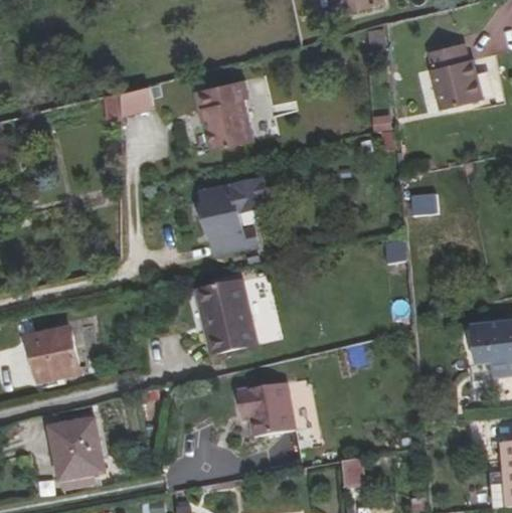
[(334,0),(337,14),(372,5),(371,0),(334,0)]
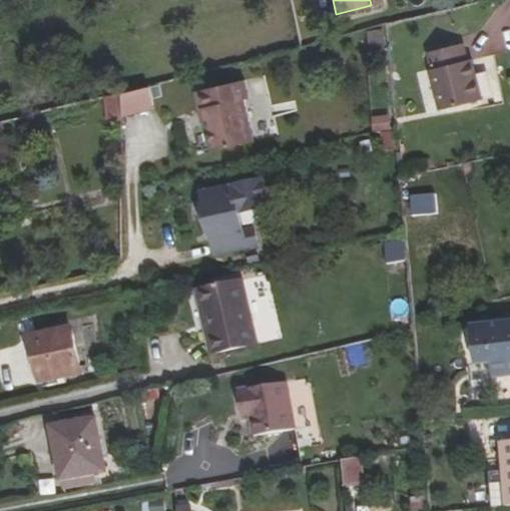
[(461,42),(425,51),(429,68),(427,69),(437,109),(480,98),(473,71),(468,72),(465,59),(461,42)]
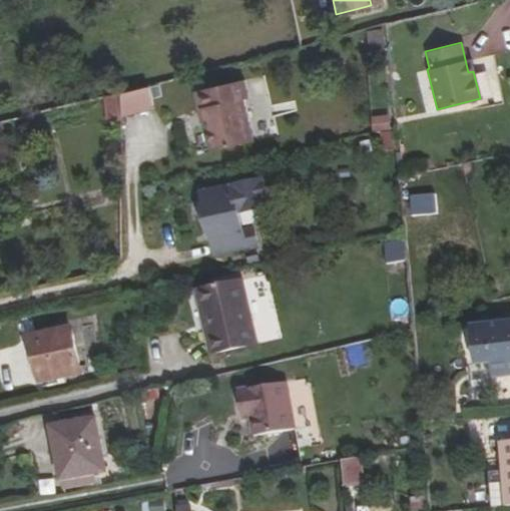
[(470,58),(465,59),(468,72),(473,71),(470,58)]
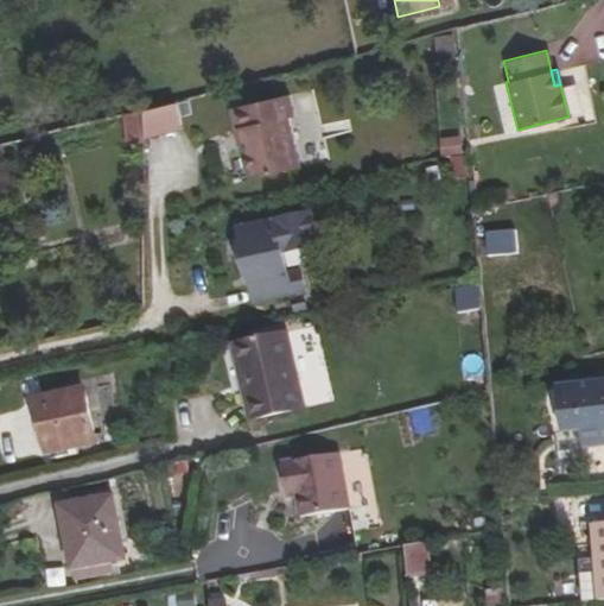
[(286,96),(228,109),(233,131),(237,130),(241,146),(248,180),(297,168),(286,119),(291,118),(286,96)]
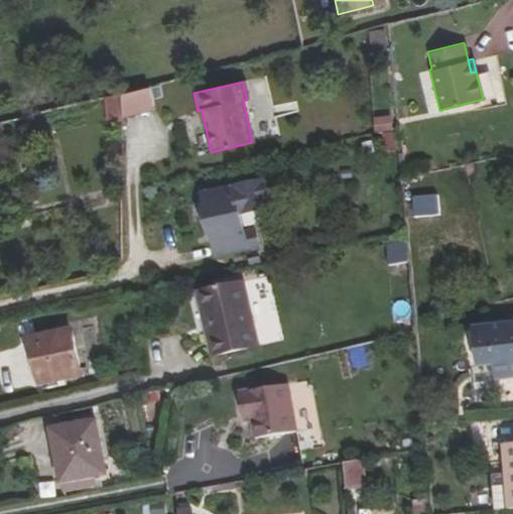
[(147,87),(121,93),(121,116),(153,108),(147,87)]
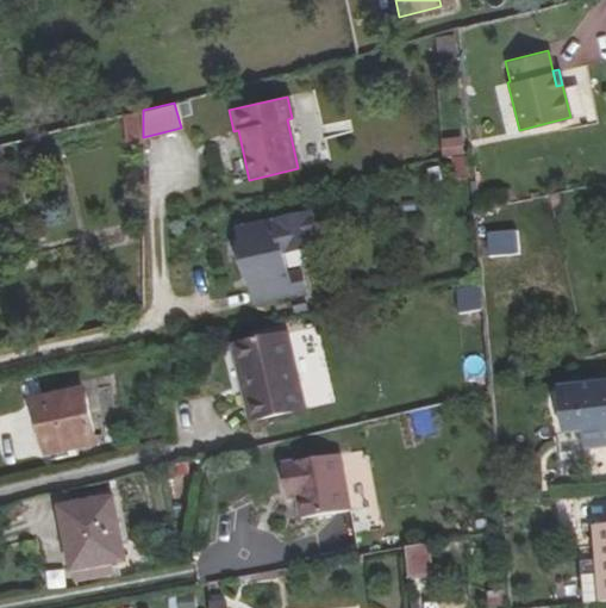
[(123,138),(142,138),(141,111),(122,111),(123,138)]
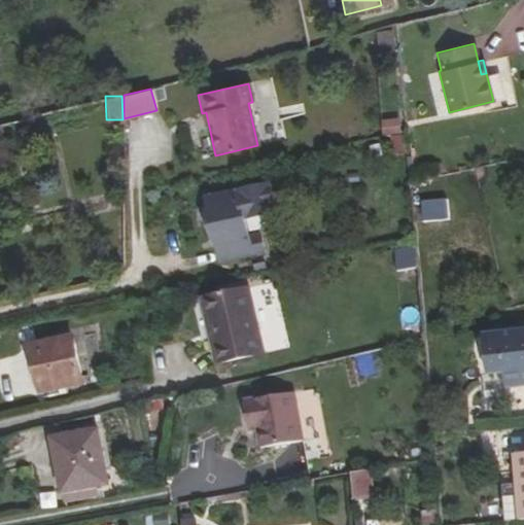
[(380,117),(381,135),(399,133),(398,115),(380,117)]
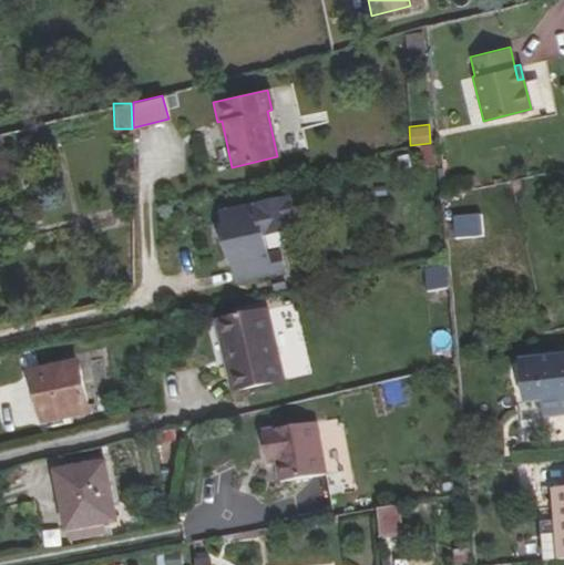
[(232,262),(233,263),(237,281),(283,270),(278,252),(266,255),(260,229),(294,222),(288,197),(221,214),(222,223),(223,225),(223,227),(223,229),(223,230),(223,233),(224,239),(224,242),(224,243),(224,244),(224,245),(224,246),(225,247),(225,248),(225,250),(225,252),(226,252),(226,253),(226,254),(226,255),(227,255),(227,256),(228,258),(229,259),(231,260),(232,262)]
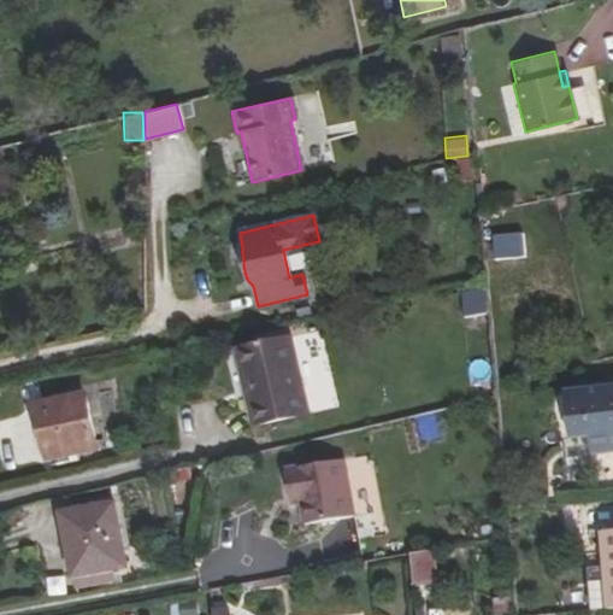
[(514,265),(511,236),(484,239),(488,268),(514,265)]
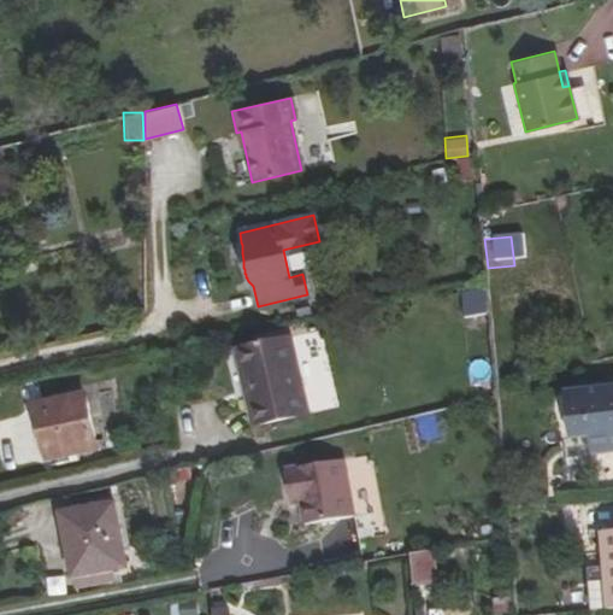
[(459,292),(461,316),(488,310),(485,287),(459,292)]
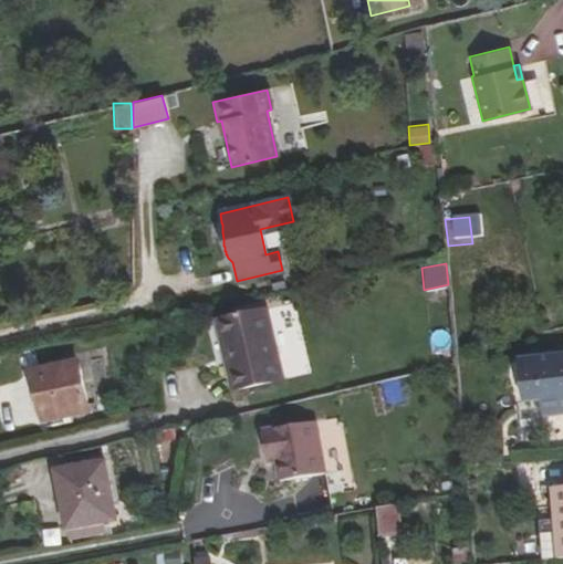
[(228,353),(237,388),(281,377),(264,307),(215,319),(222,355),(228,353)]
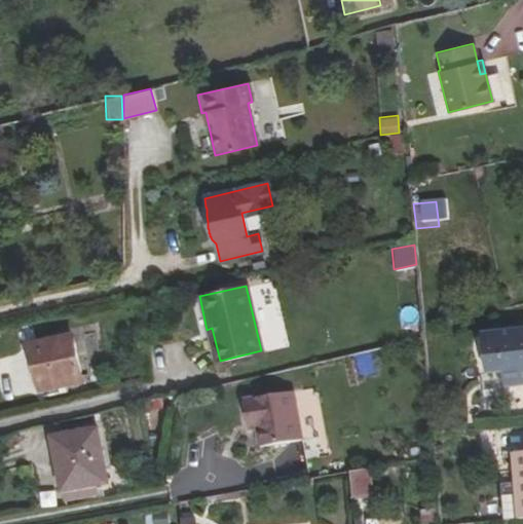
[(522,326),(481,332),(486,372),(501,370),(503,386),(522,384),(522,326)]
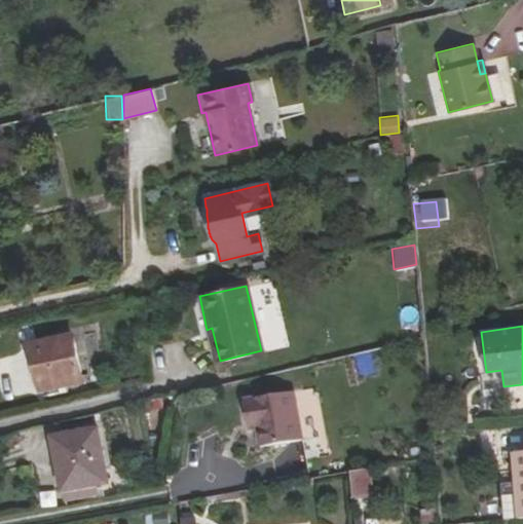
[(220,361),(212,328),(207,330),(215,362),(220,361)]
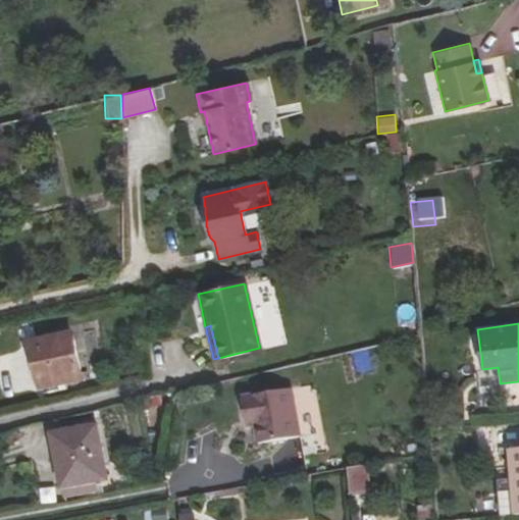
[(29,343),(39,387),(80,378),(69,332),(29,343)]
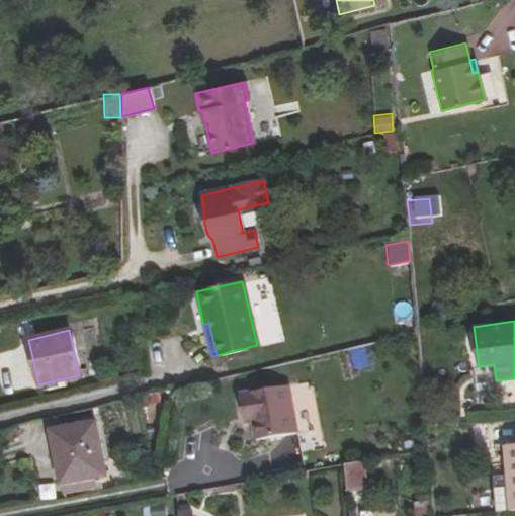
[(251,422),(254,440),(295,433),(287,384),(237,393),(241,416),(249,414),(251,422)]
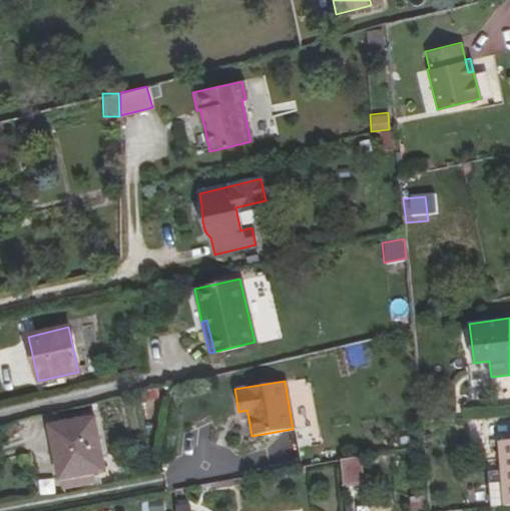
[(238,412),(239,419),(248,418),(246,410),(238,412)]
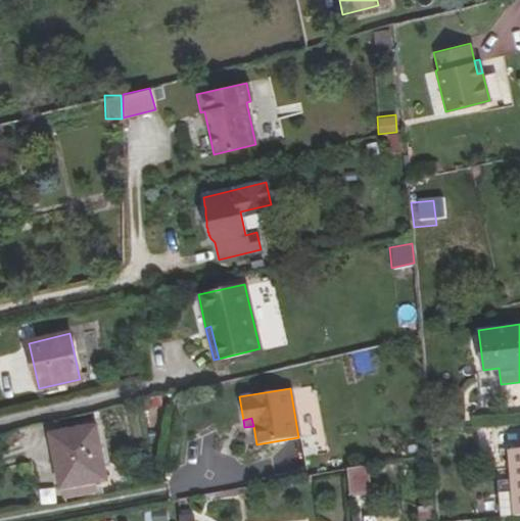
[(105,479),(95,425),(49,433),(59,488),(60,488),(95,481),(105,479)]
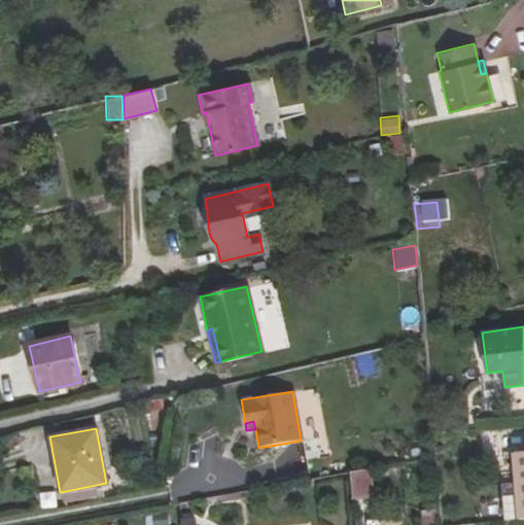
[(523,451),(512,453),(515,483),(516,495),(502,496),(504,521),(518,520),(523,518),(523,451)]
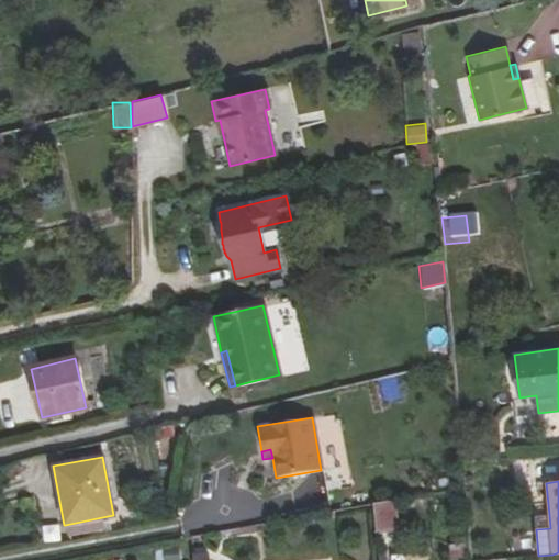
[(375,534),(394,532),(392,499),(372,503),(375,534)]
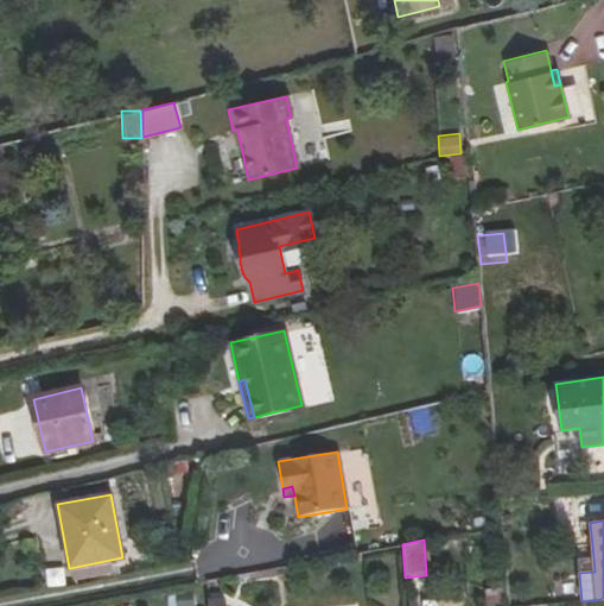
[(595,572),(593,557),(578,559),(579,573),(595,572)]
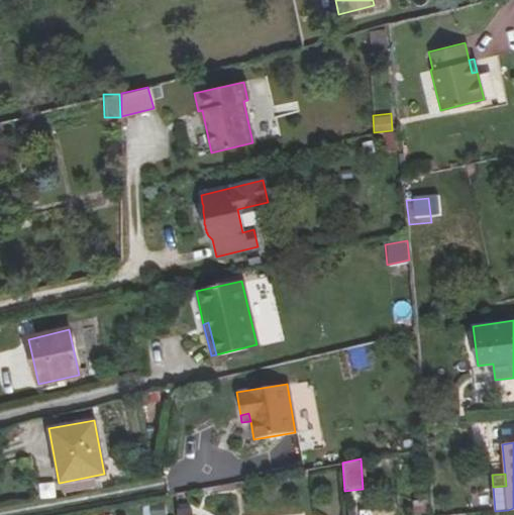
[(60,483),(62,492),(96,486),(94,476),(60,483)]
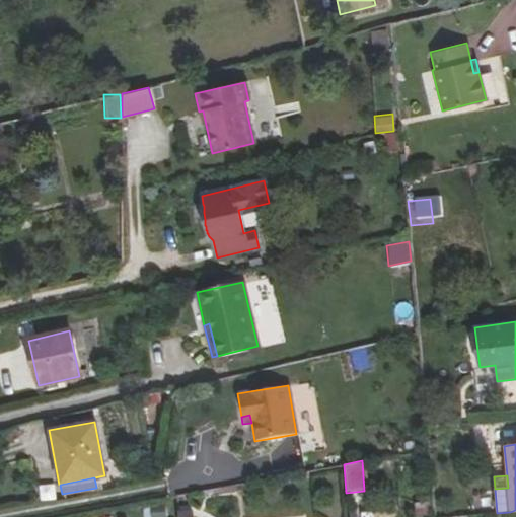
[(414,503),(415,516),(428,516),(427,502),(414,503)]
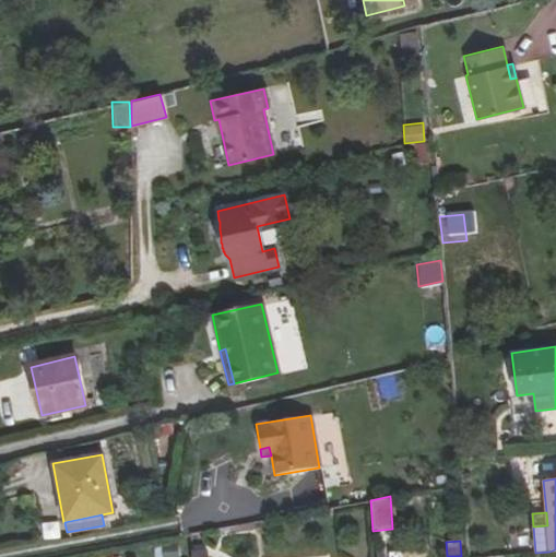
[(175,544),(161,546),(162,556),(176,556),(177,556),(175,544)]
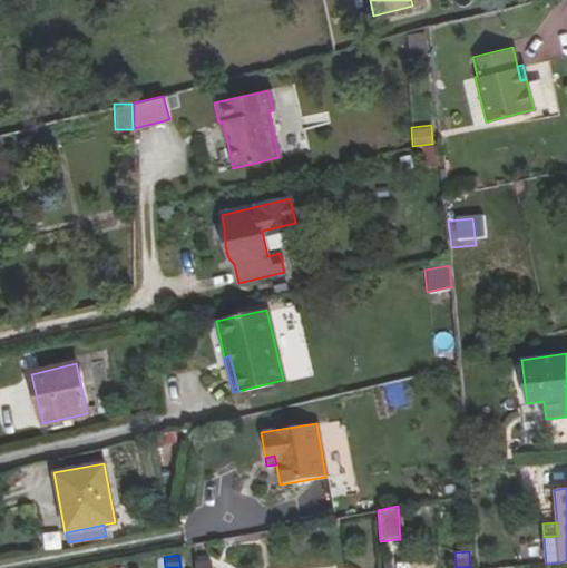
[(398,567),(410,567),(411,558),(399,558),(398,567)]
